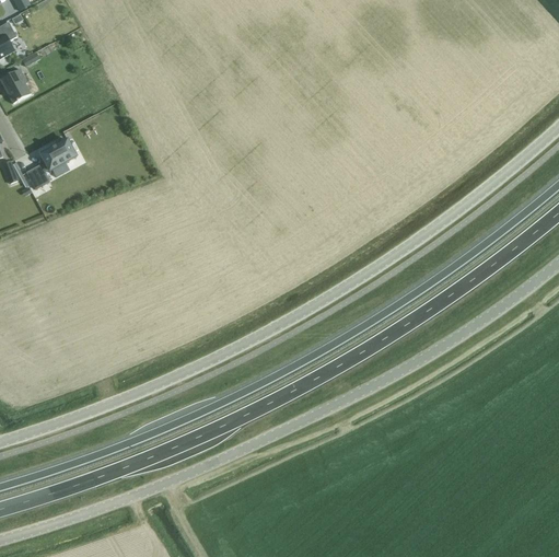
[(13,0),(19,10),(30,4),(27,0),(13,0)]
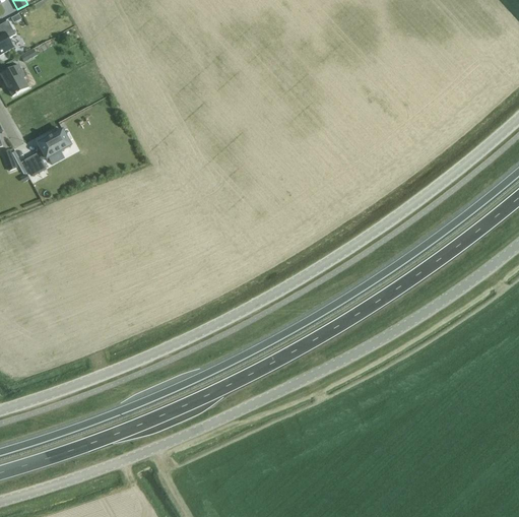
[(17,13),(10,17),(13,21),(20,17),(17,13)]
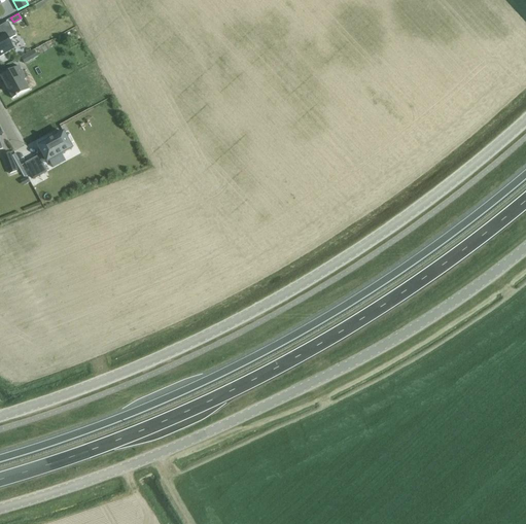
[(0,54),(13,46),(8,37),(15,33),(7,20),(0,23),(0,54)]
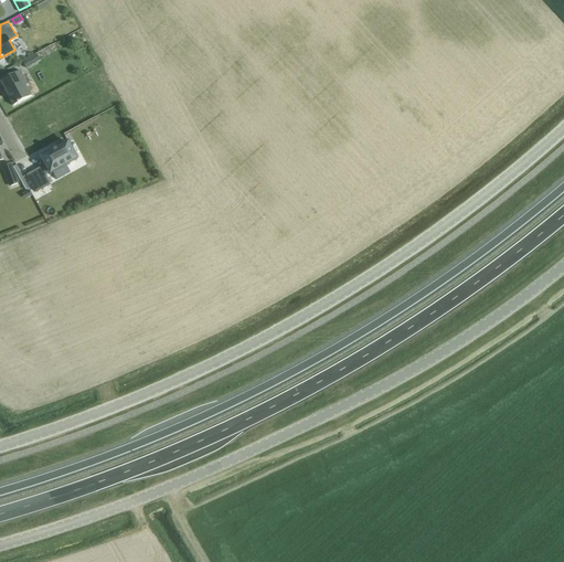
[(36,51),(23,59),(27,65),(40,57),(36,51)]
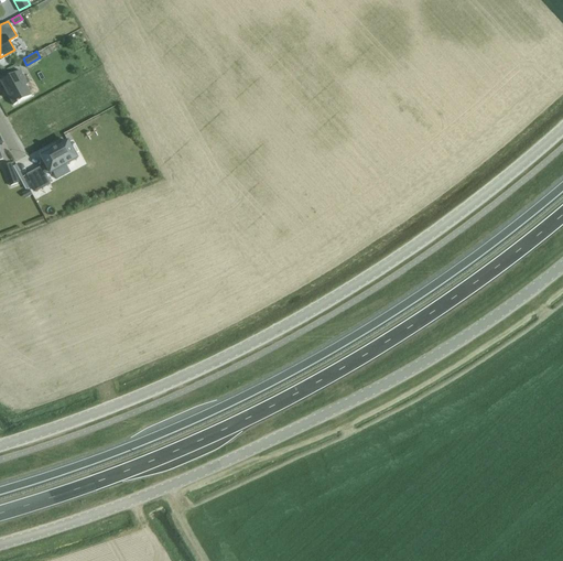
[(20,68),(0,78),(0,81),(4,88),(6,87),(8,92),(7,93),(12,103),(17,101),(19,100),(19,99),(31,93),(25,83),(28,82),(20,68)]
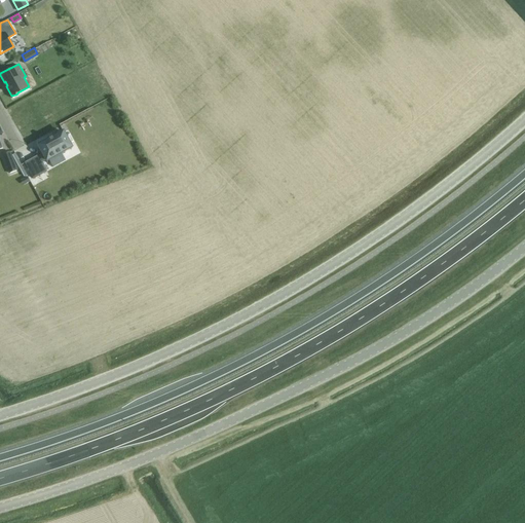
[(37,153),(25,160),(33,177),(46,170),(41,160),(45,158),(46,159),(48,158),(61,151),(72,146),(63,129),(53,135),(47,138),(47,139),(38,144),(42,152),(38,155),(37,153)]
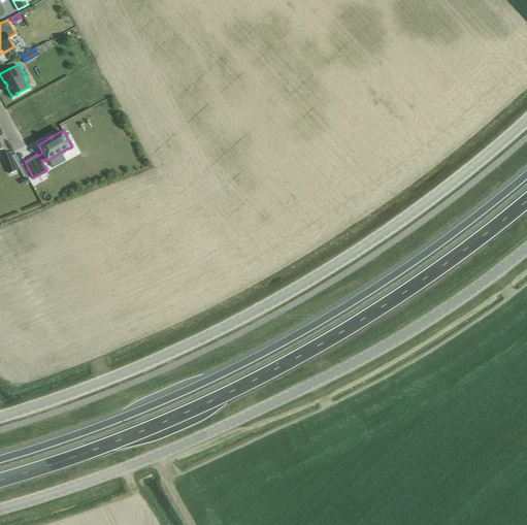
[(9,151),(2,153),(8,171),(17,169),(9,151)]
